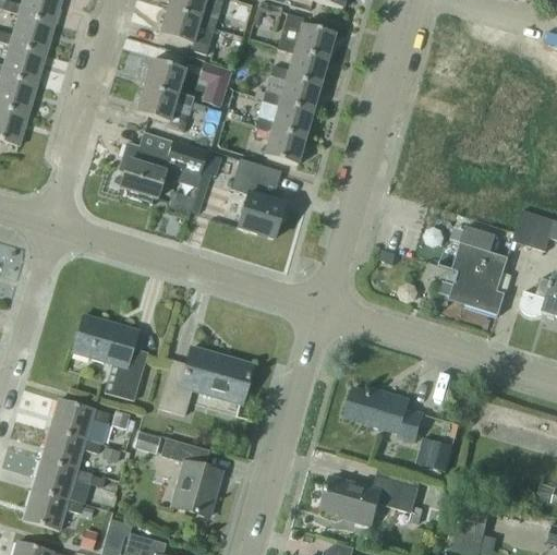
[(4,11),(21,15),(53,25),(60,0),(25,0),(24,4),(8,0),(4,11)]
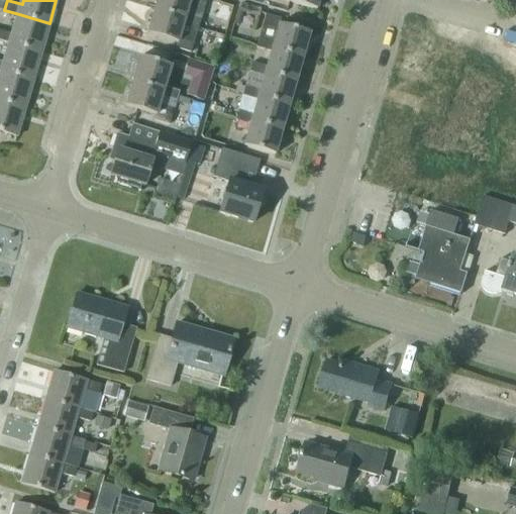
[(156,0),(155,7),(185,16),(183,21),(197,25),(204,2),(197,0),(156,0)]
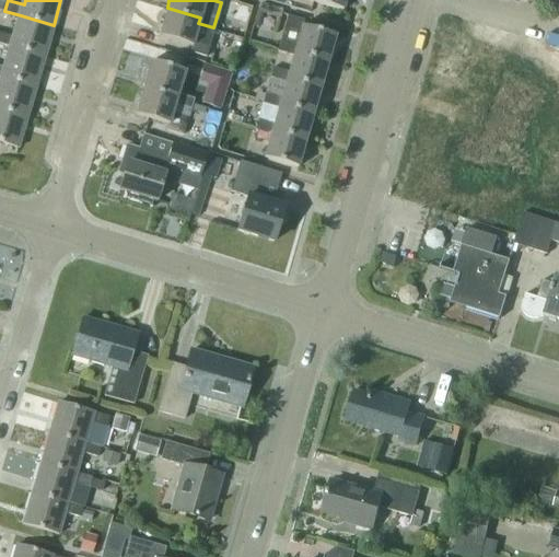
[(167,8),(159,33),(191,43),(190,50),(206,55),(213,27),(198,23),(200,18),(167,8)]
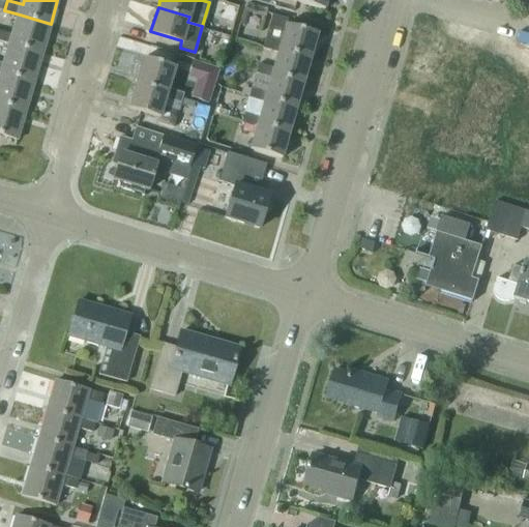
[(273,22),(269,37),(281,40),(278,48),(310,56),(317,32),(318,32),(318,31),(287,22),(288,16),(272,11),(270,21),(273,22)]
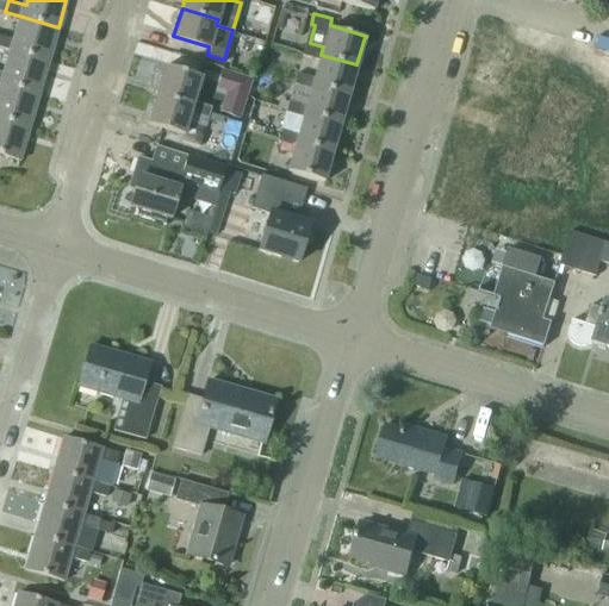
[(0,47),(12,51),(49,62),(58,27),(23,17),(16,41),(0,35),(0,47)]
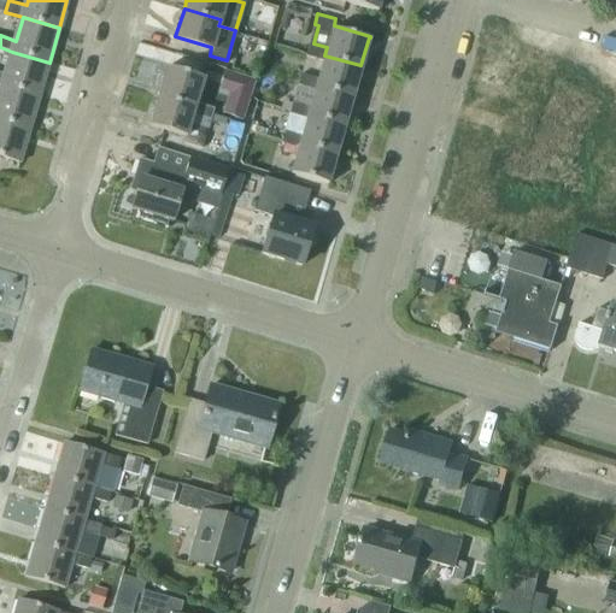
[(310,54),(305,72),(318,76),(316,84),(353,94),(361,65),(324,56),(327,47),(314,43),(310,42),(306,53),(310,54)]
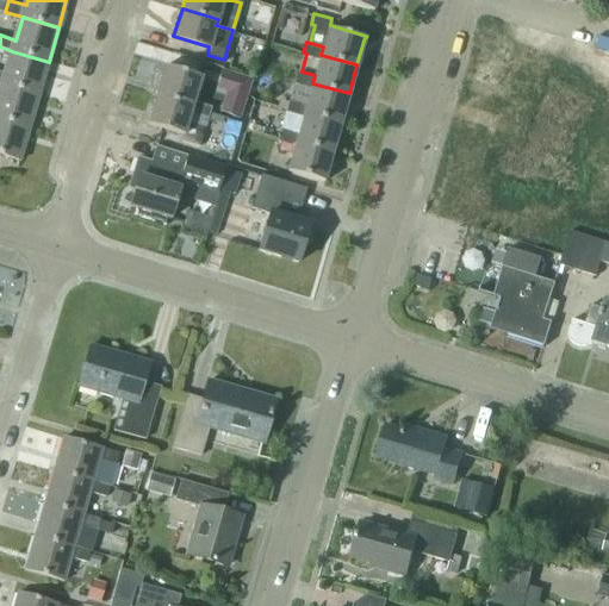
[(608,63),(585,45),(580,44),(575,69),(555,66),(550,91),(535,110),(532,124),(522,123),(517,143),(504,141),(499,168),(508,174),(502,201),(529,207),(532,194),(560,200),(563,189),(592,195),(598,172),(591,166),(596,143),(590,138),(608,116),(608,63)]
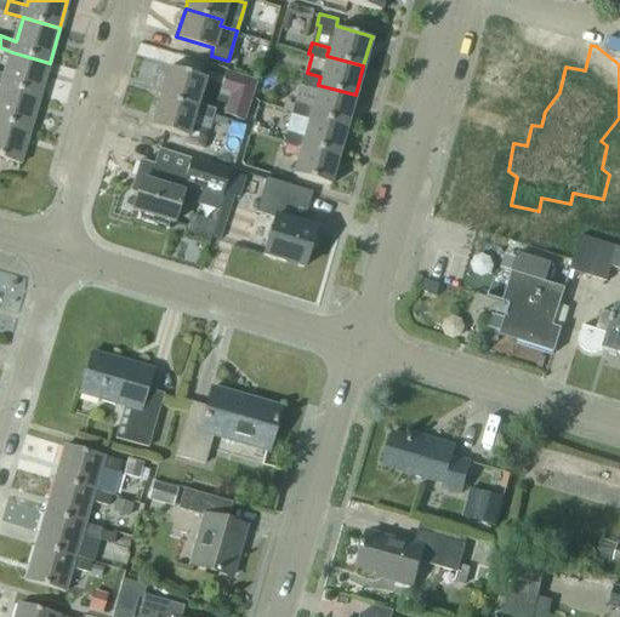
[(0,84),(3,85),(40,96),(50,63),(12,52),(6,73),(0,70),(0,84)]
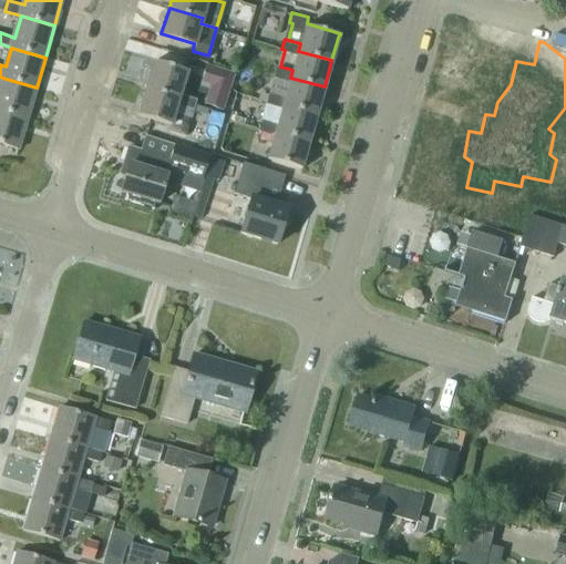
[(146,84),(146,85),(179,95),(177,102),(194,106),(196,95),(181,91),(187,69),(154,59),(146,84)]
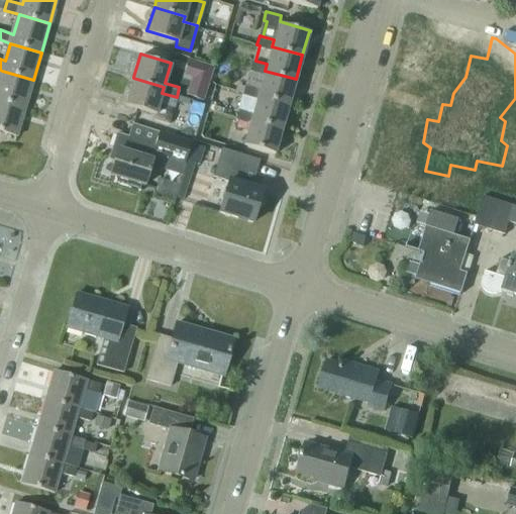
[(213,66),(188,59),(184,72),(209,80),(213,66)]
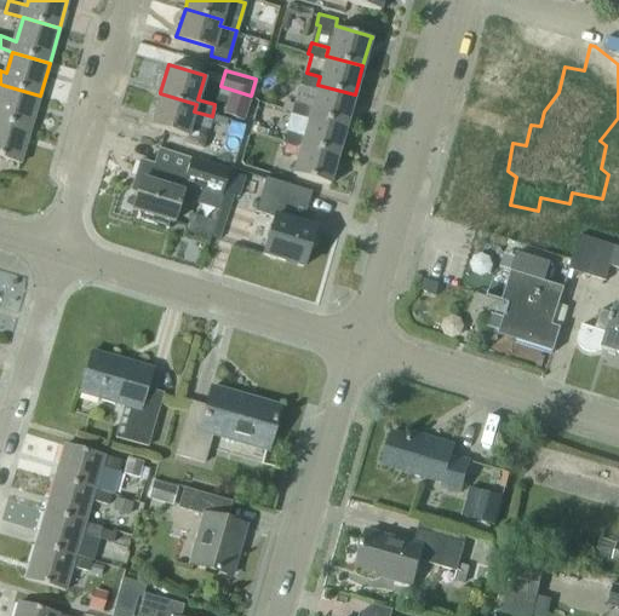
[(303,72),(299,82),(317,87),(311,105),(310,113),(347,124),(355,95),(317,85),(320,76),(307,73),(303,72)]
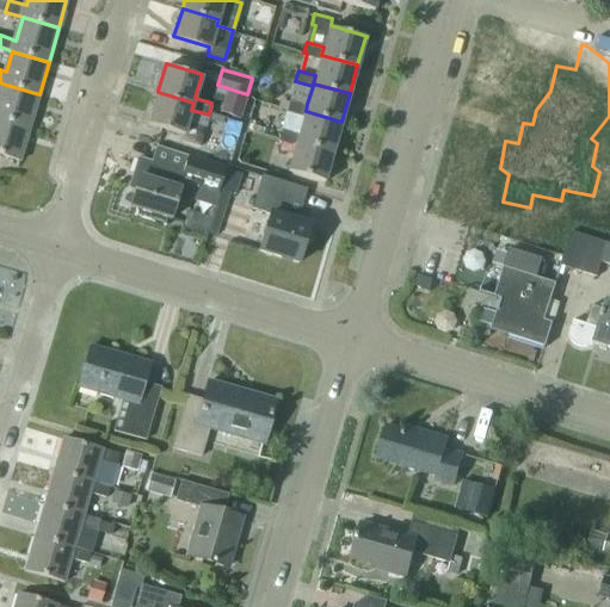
[(0,117),(30,127),(39,94),(2,84),(0,92),(0,117)]
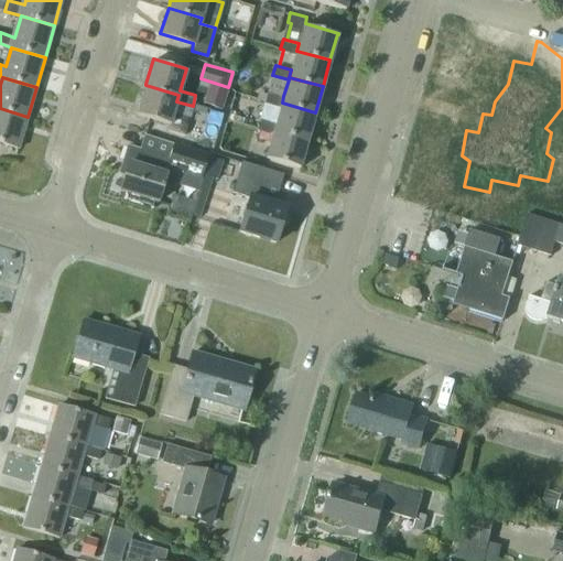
[(179,95),(145,85),(138,112),(170,121),(169,128),(184,132),(188,117),(187,117),(190,110),(175,106),(176,101),(179,95)]
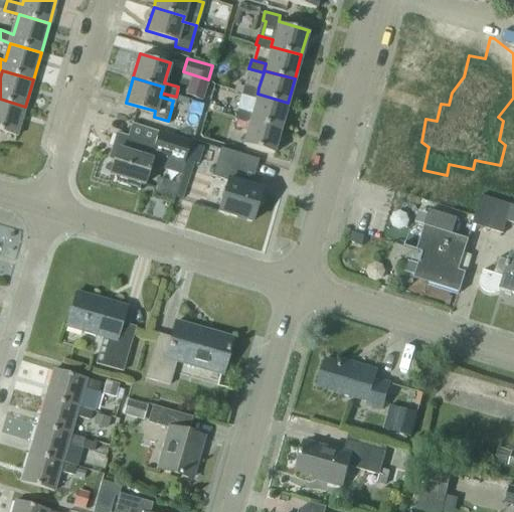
[(244,83),(241,93),(257,97),(252,112),(250,118),(281,127),(288,103),(258,94),(259,88),(244,83)]
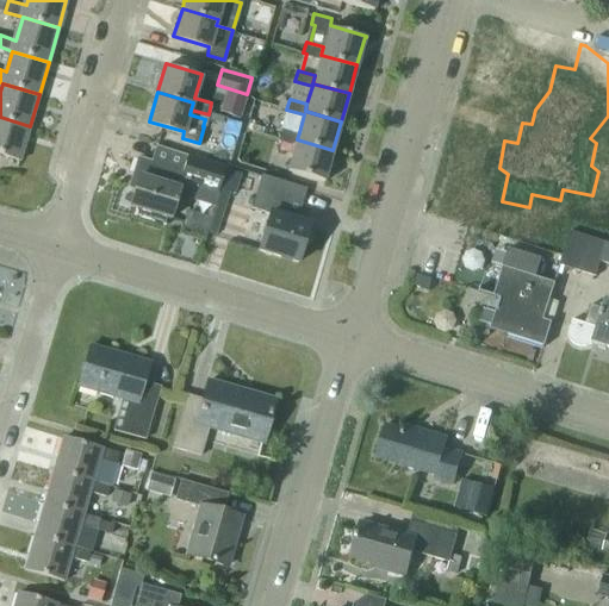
[(0,151),(20,157),(30,126),(0,117),(0,151)]
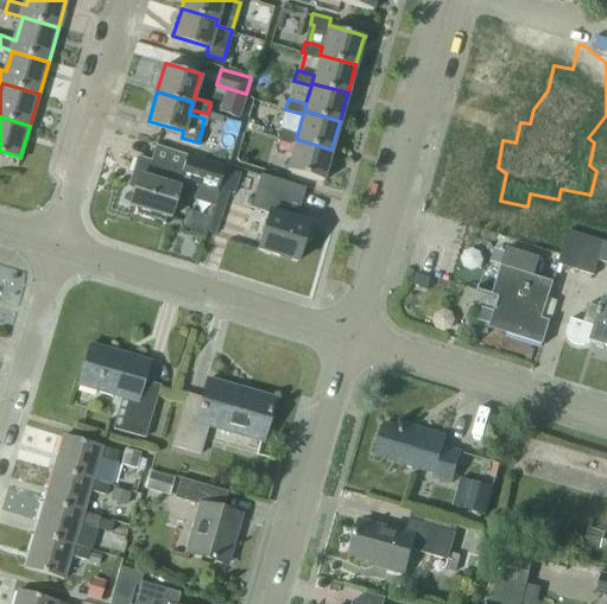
[(280,126),(277,137),(280,138),(278,147),(292,151),(288,167),(286,169),(323,178),(324,177),(323,177),(332,150),(296,139),(298,132),(280,126)]
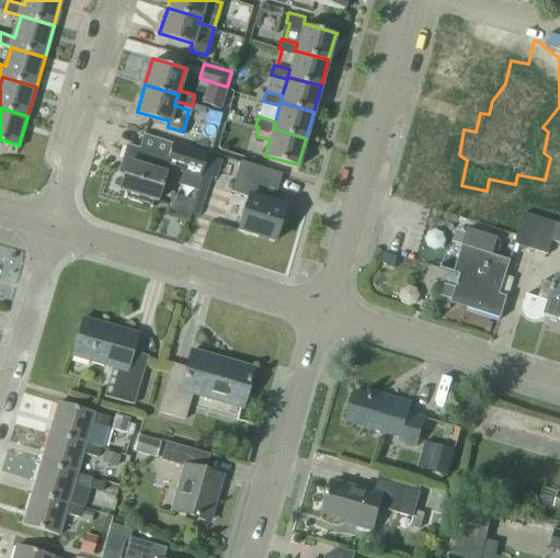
[(173,143),(169,158),(203,169),(208,152),(173,141),(173,143)]
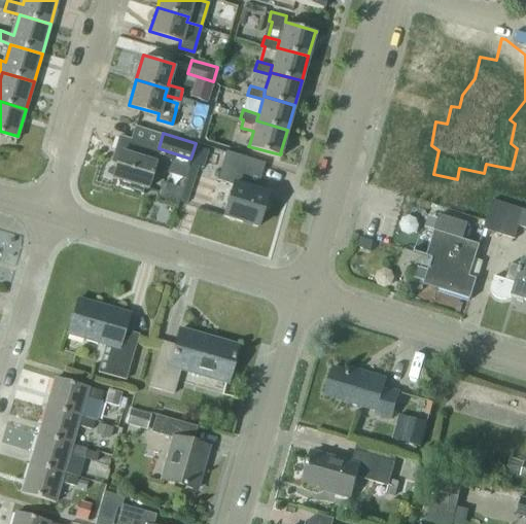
[(152,145),(119,135),(115,149),(120,151),(112,176),(131,182),(131,184),(143,188),(143,185),(147,186),(154,161),(148,159),(152,145)]
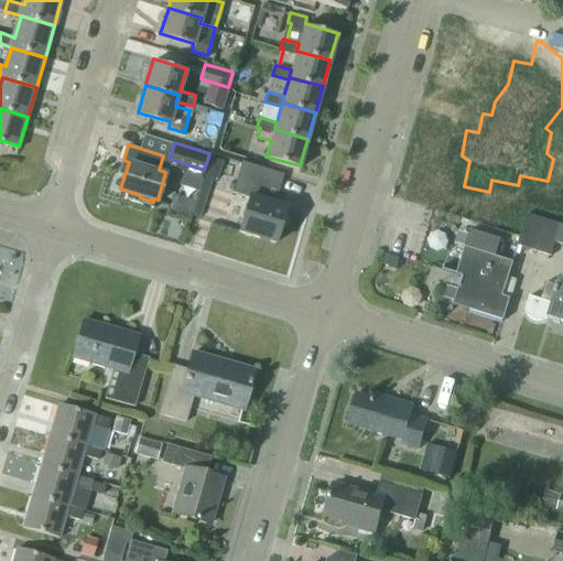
[(249,194),(239,229),(275,240),(287,205),(275,202),(279,187),(281,187),(285,172),(242,160),(234,190),(249,194)]
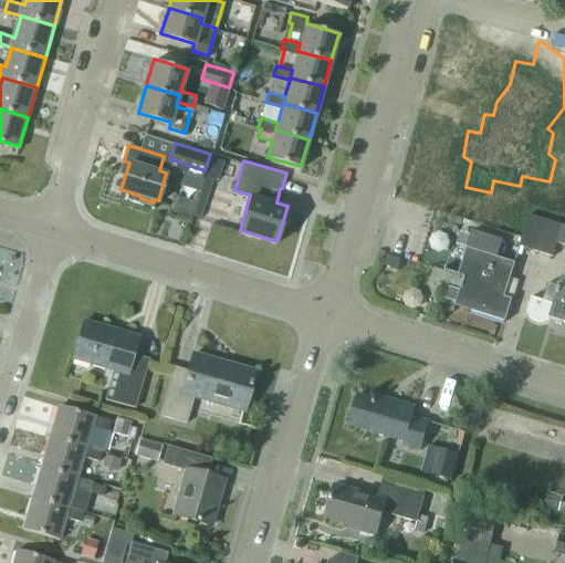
[(564,221),(563,221),(531,211),(521,243),(553,253),(557,239),(564,241),(564,221)]
